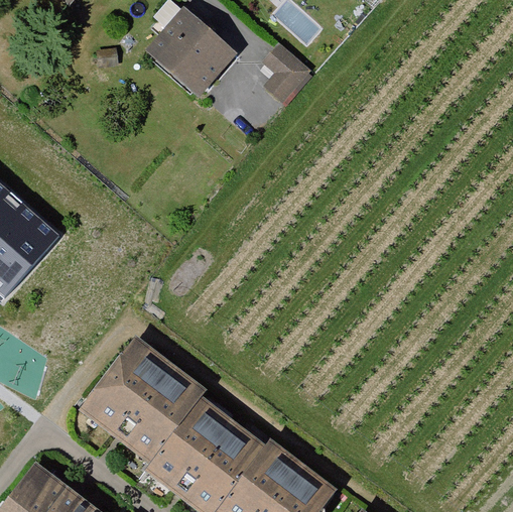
[(59,0),(69,8),(76,0),(59,0)]
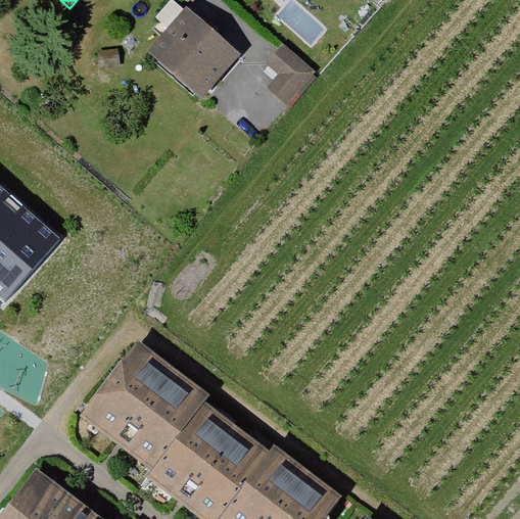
[(241,55),(186,7),(147,52),(202,100),(241,55)]
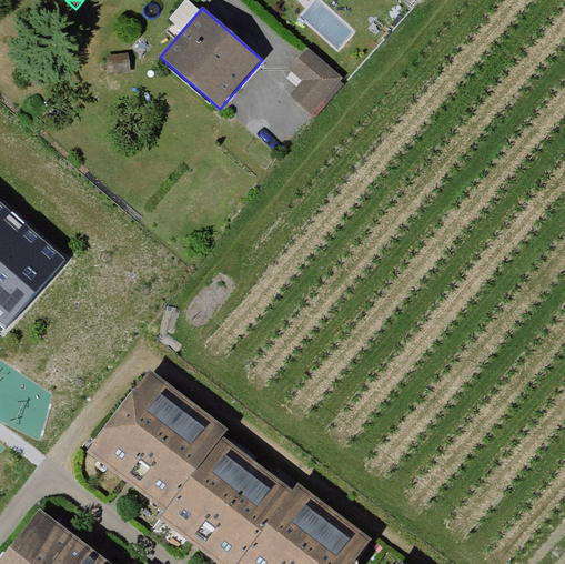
[(344,78),(308,42),(284,66),(301,82),(290,93),(309,113),(344,78)]
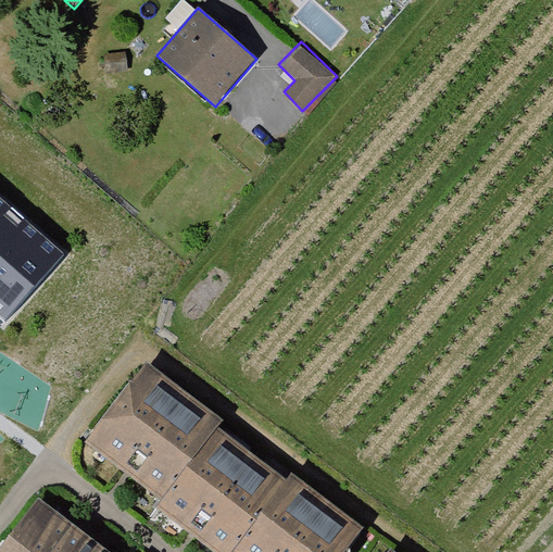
[(61,215),(0,173),(0,281),(10,289),(61,215)]
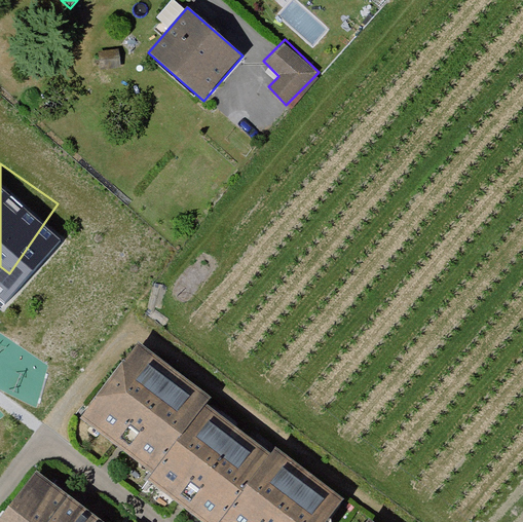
[(143,347),(85,424),(116,446),(154,475),(147,485),(175,505),(197,521),(332,521),(348,501),(278,448),(271,457),(207,409),(213,401),(143,347)]
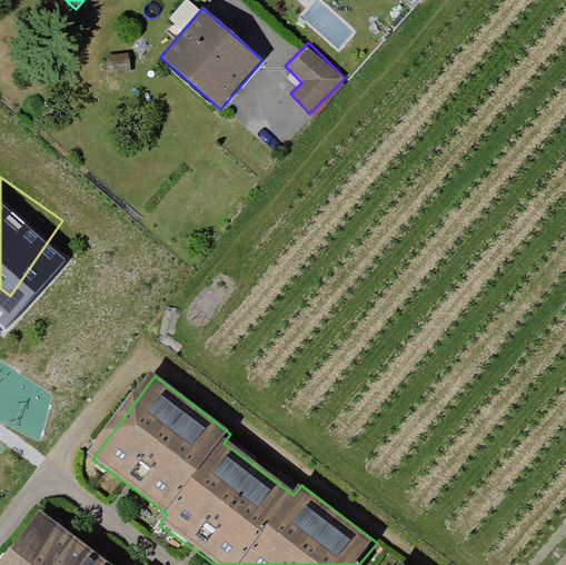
[(118,564),(33,505),(0,551),(0,564),(118,564)]
